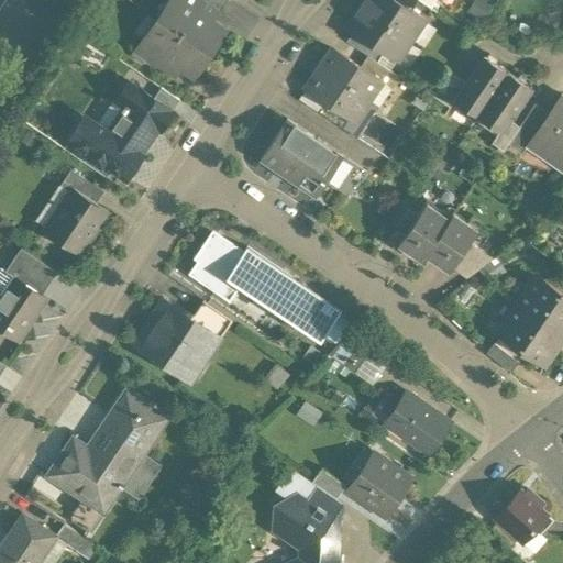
[(202,3),(198,0),(168,0),(174,2),(159,23),(207,55),(222,32),(195,14),(202,3)]
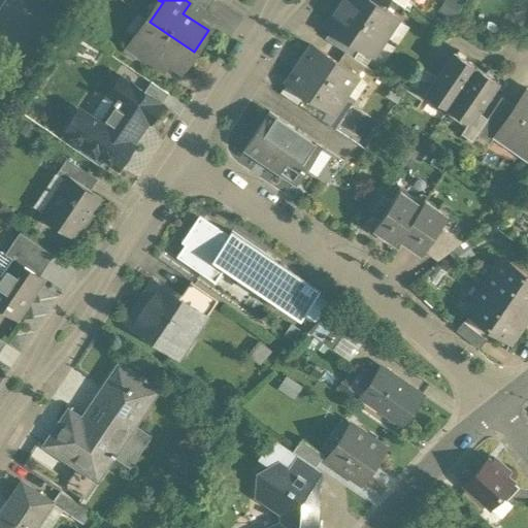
[(210,0),(186,0),(190,3),(205,13),(213,1),(210,0)]
